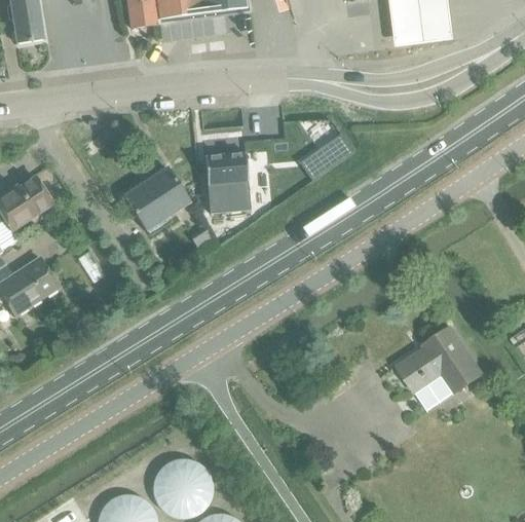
[(9,0),(10,2),(7,4),(9,16),(12,19),(16,43),(45,39),(38,0),(9,0)]
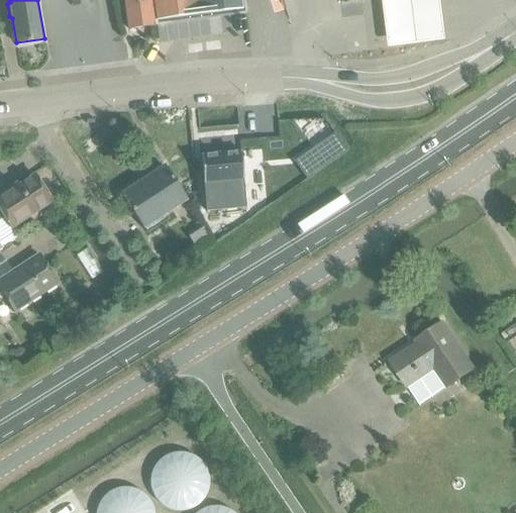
[(126,0),(129,26),(155,22),(151,0),(126,0)]
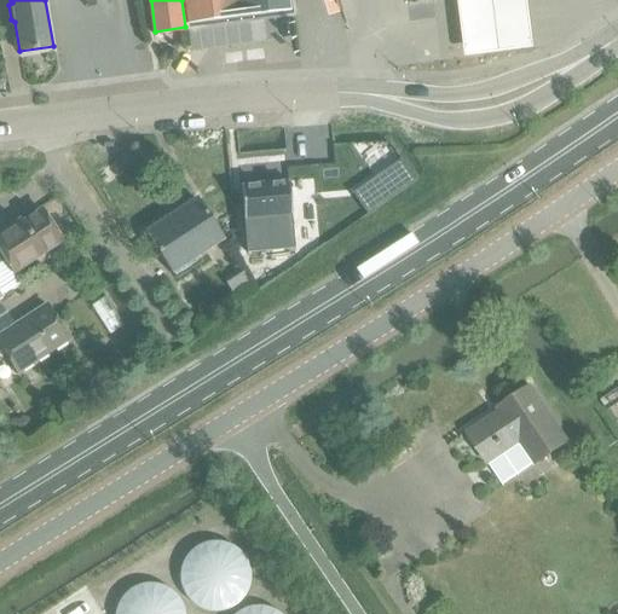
[(188,0),(190,21),(292,6),(290,0),(188,0)]
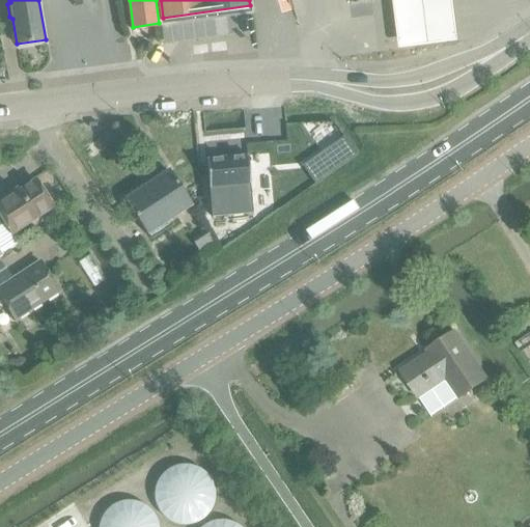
[(395,0),(397,18),(401,46),(458,38),(454,9),(453,0),(395,0)]
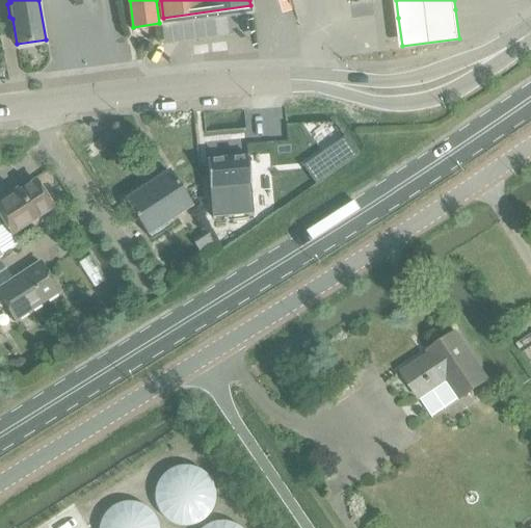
[(208,157),(213,214),(255,211),(249,153),(208,157)]
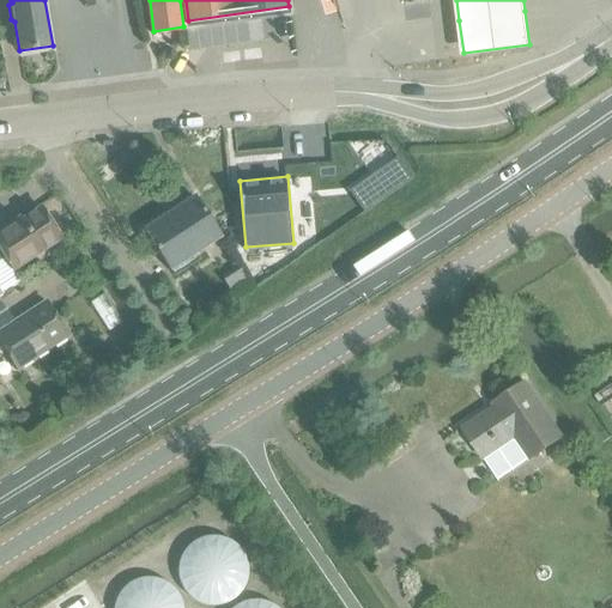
[(171,267),(222,233),(197,194),(145,228),(171,267)]
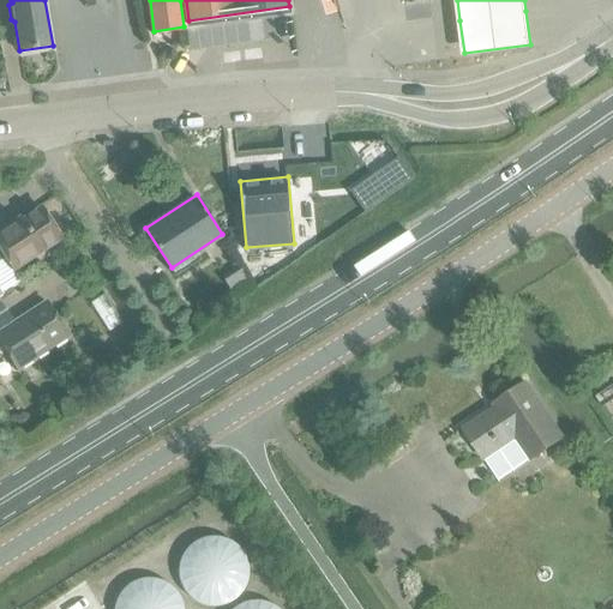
[(0,229),(0,257),(4,254),(14,269),(62,236),(40,203),(0,229)]
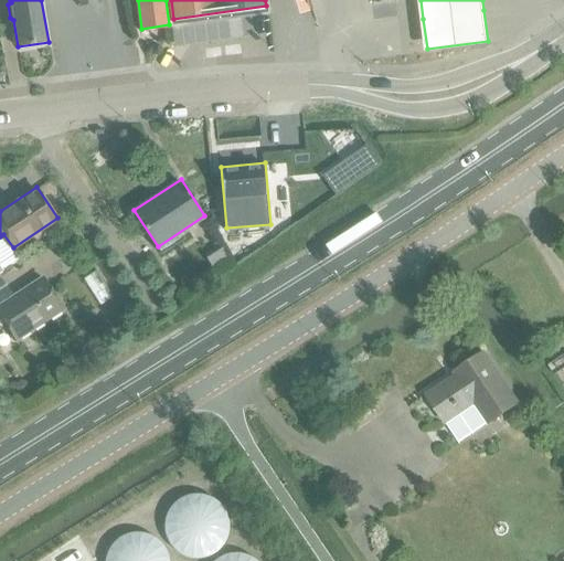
[(220,243),(205,252),(213,264),(227,255),(220,243)]
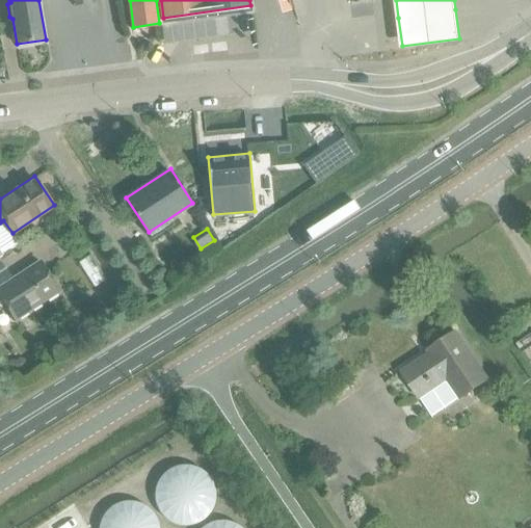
[(0,301),(3,299),(16,319),(60,290),(41,260),(0,286),(0,256),(2,255),(0,252),(0,301)]
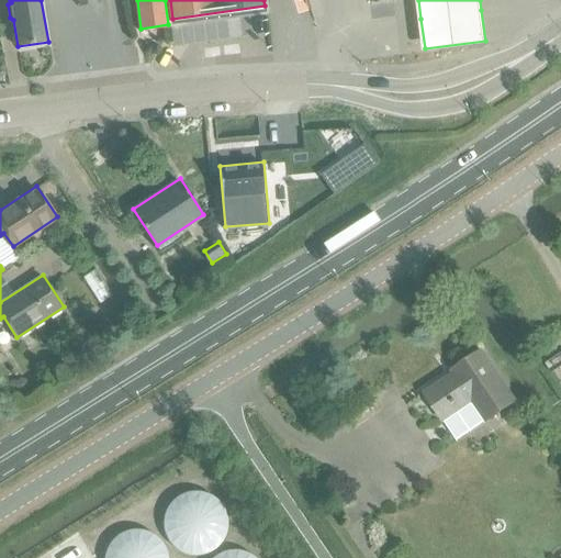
[(489,417),(518,399),(484,347),(466,359),(468,361),(427,389),(445,416),(475,397),(489,417)]
